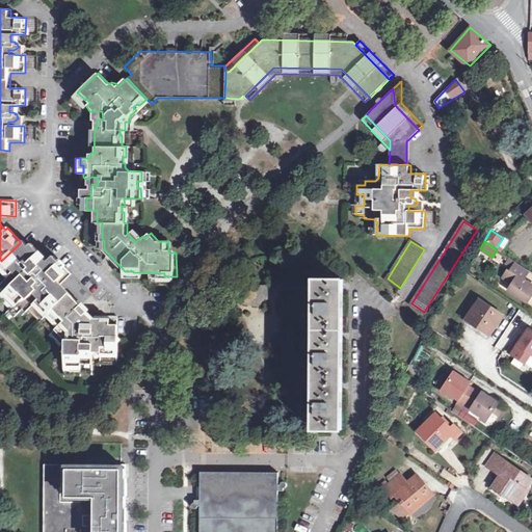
[(27,247),(21,242),(1,261),(0,262),(0,265),(8,273),(8,277),(2,284),(5,287),(0,292),(6,298),(14,292),(21,299),(15,306),(21,312),(26,308),(29,311),(32,308),(36,308),(46,317),(50,313),(57,320),(53,324),(68,340),(64,344),(68,346),(68,348),(64,351),(68,353),(67,370),(84,370),(84,364),(95,364),(95,356),(103,356),(103,360),(111,360),(111,350),(120,350),(120,342),(123,339),(120,336),(120,316),(115,316),(97,316),(89,323),(83,317),(88,312),(81,306),(83,304),(60,282),(71,271),(55,255),(49,261),(46,258),(41,263),(35,257),(42,251),(33,242),(27,247)]
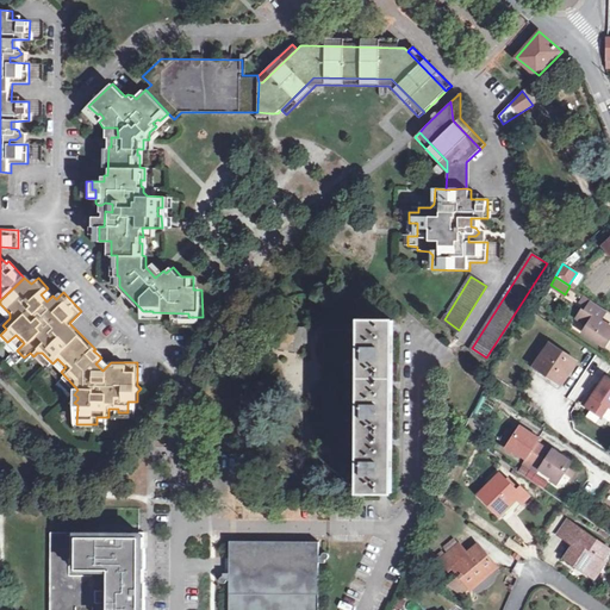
[(587,309),(585,311),(583,310),(577,318),(587,325),(583,332),(604,347),(609,338),(609,327),(601,321),(607,311),(591,302),(583,297),(578,303),(587,309)]
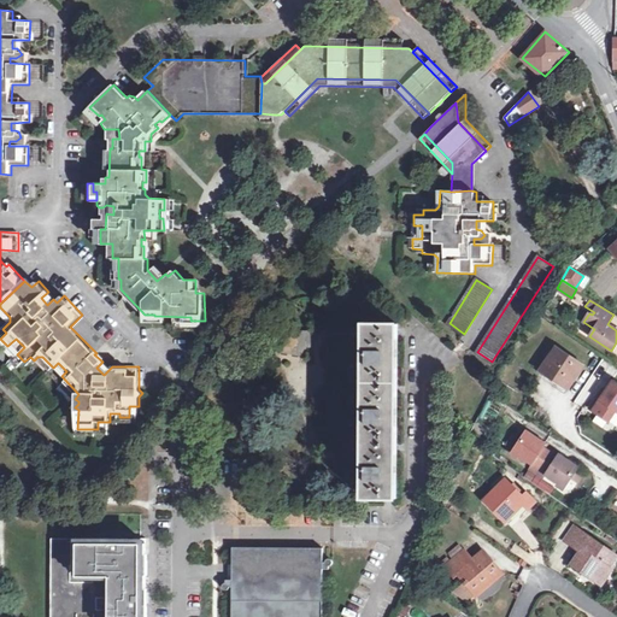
[(397,498),(399,324),(365,324),(365,334),(364,498),(397,498)]
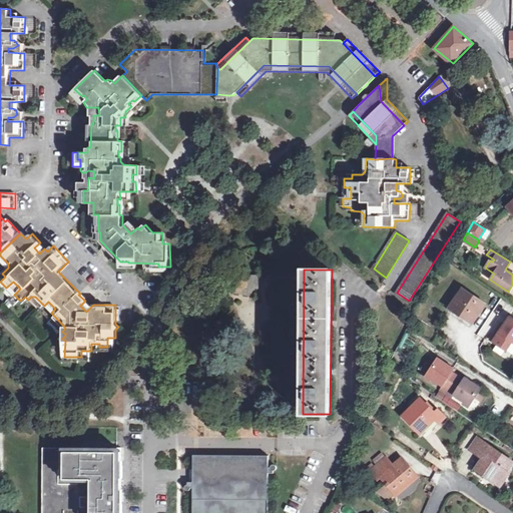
[(472,323),(484,304),(462,290),(450,308),(472,323)]
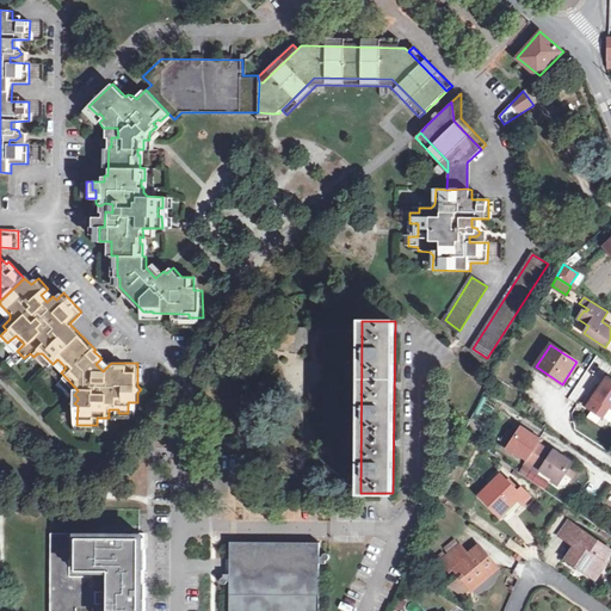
[(597,386),(584,405),(603,417),(610,407),(610,380),(606,377),(599,388),(597,386)]
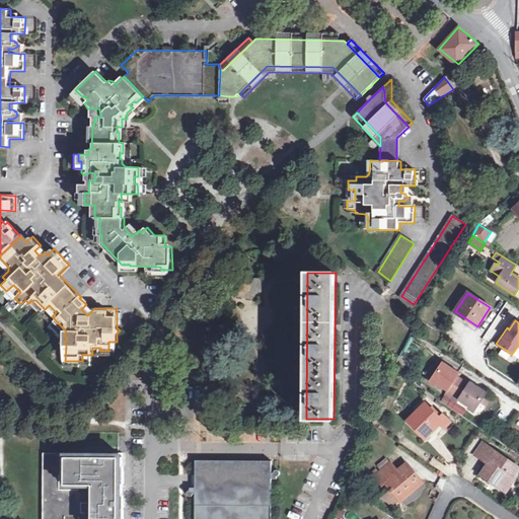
[(492,326),(485,338),(491,342),(498,330),(492,326)]
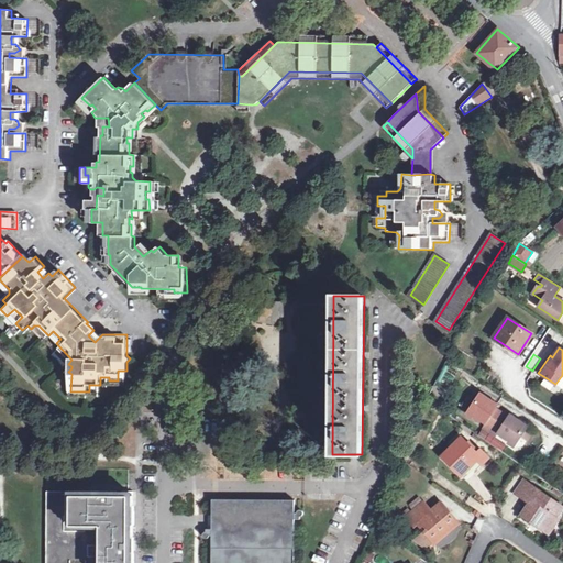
[(127,381),(127,371),(118,371),(118,381),(127,381)]
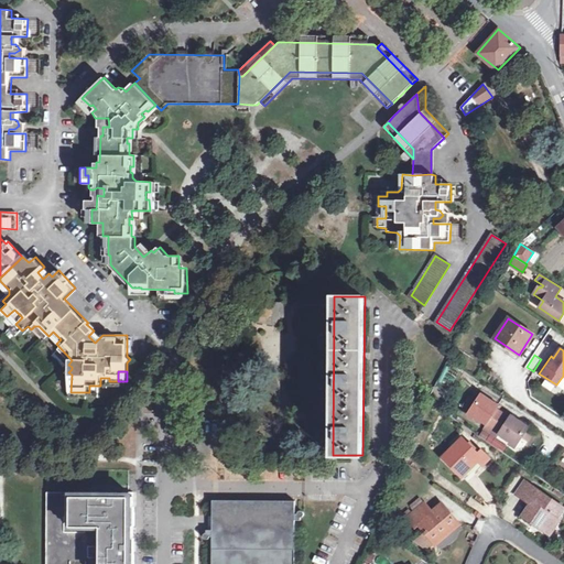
[(516,444),(522,435),(525,430),(528,426),(511,415),(510,418),(495,408),(497,404),(480,393),(468,412),(487,424),(492,427),(500,433),(499,434),(516,444)]
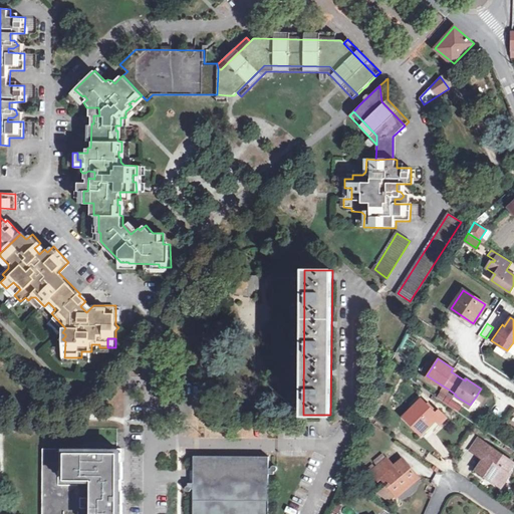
[(446,395),(449,390),(444,387),(440,391),(446,395)]
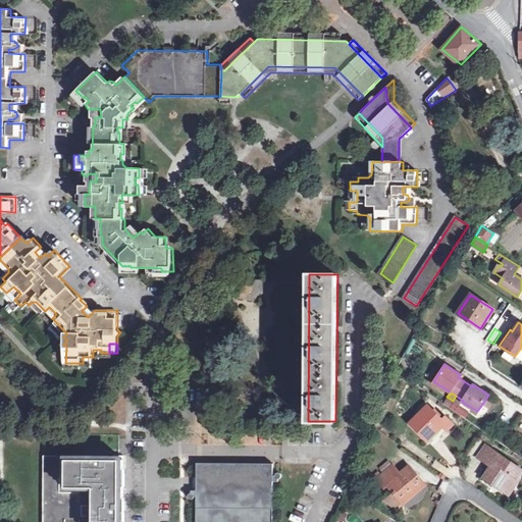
[(463,401),(456,396),(453,401),(459,406),(462,402),(463,401)]
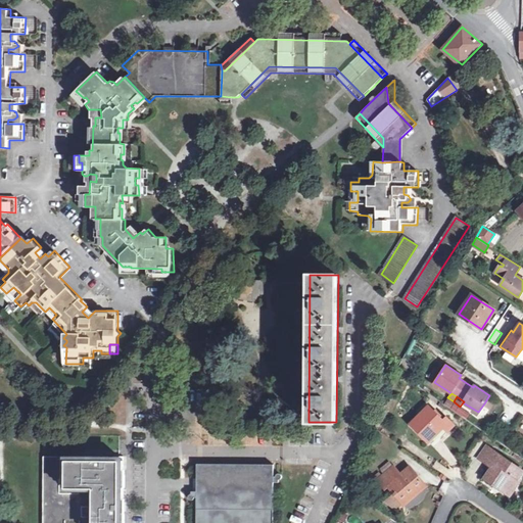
[(493,402),(487,398),(484,403),(489,407),(493,402)]
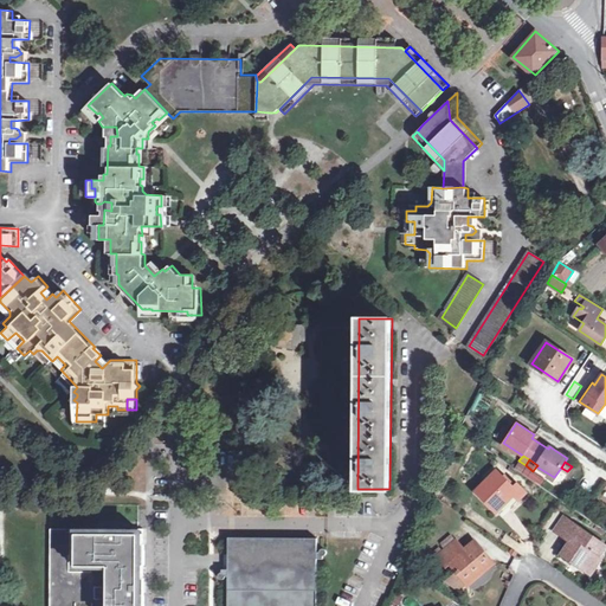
[(513,488),(502,477),(496,471),(476,491),(496,511),(515,494),(520,500),(527,492),(517,484),(516,485),(513,488)]
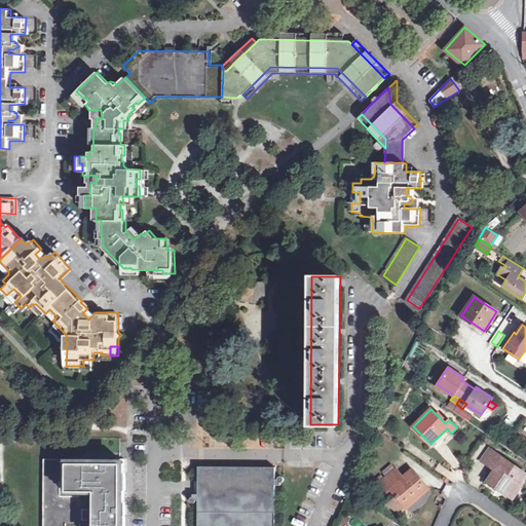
[(445,423),(448,421),(439,411),(436,414),(445,423)]
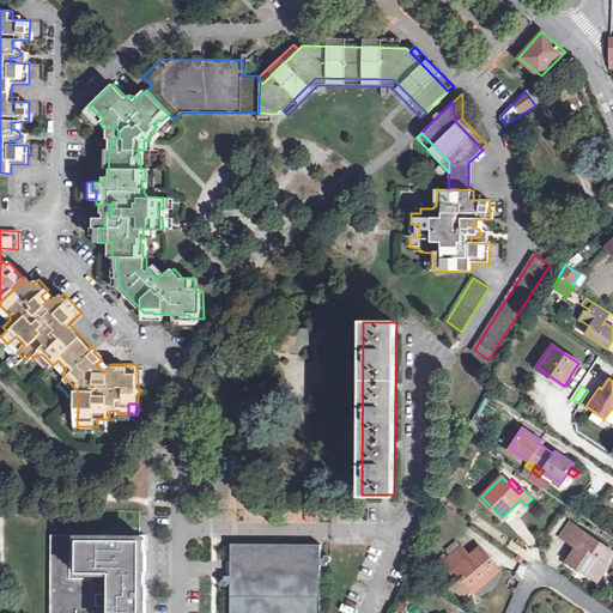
[(562,535),(570,541),(578,527),(571,522),(562,535)]
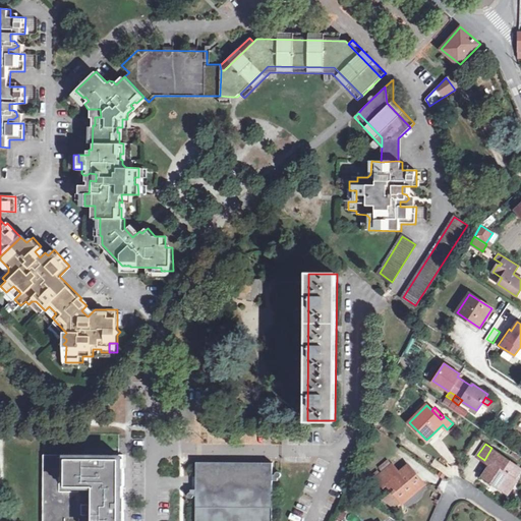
[(520,469),(520,467),(491,448),(484,460),(496,468),(493,471),(488,468),(483,476),(507,493),(513,484),(511,483),(520,469)]
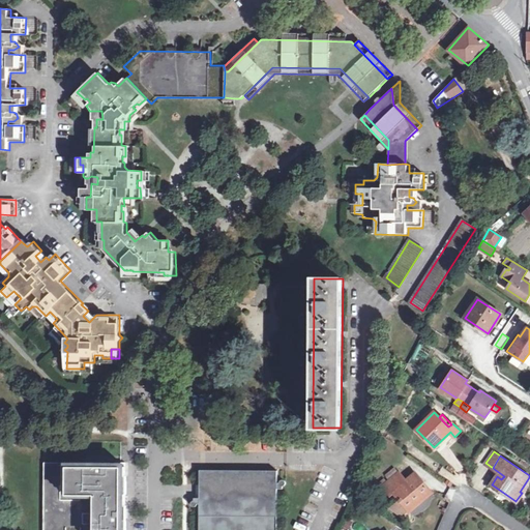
[(124,529),(125,462),(43,463),(43,529),(124,529)]
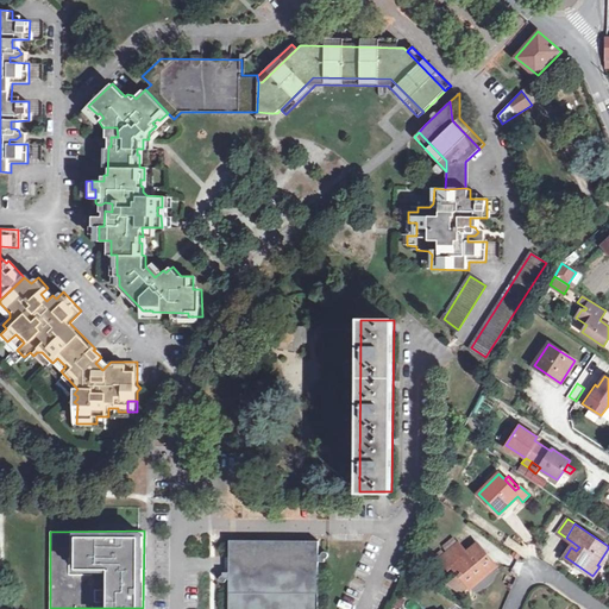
[(230,540),(230,572),(230,579),(228,608),(318,608),(319,563),(319,556),(319,541),(230,540)]
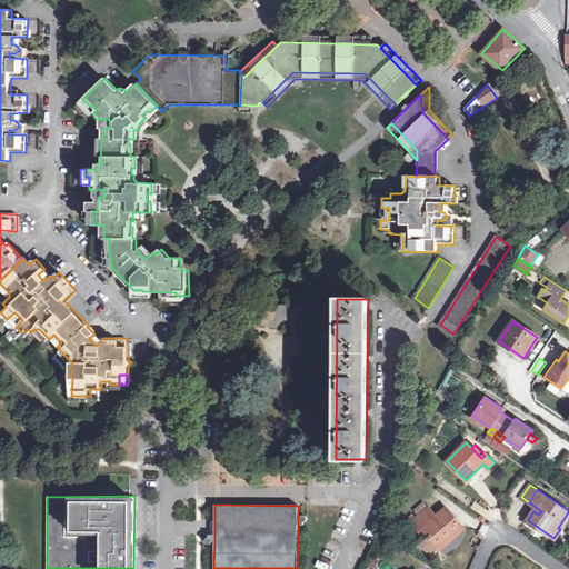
[(439,548),(440,549),(463,530),(446,509),(437,517),(428,508),(411,522),(419,531),(410,539),(431,555),(439,548)]
